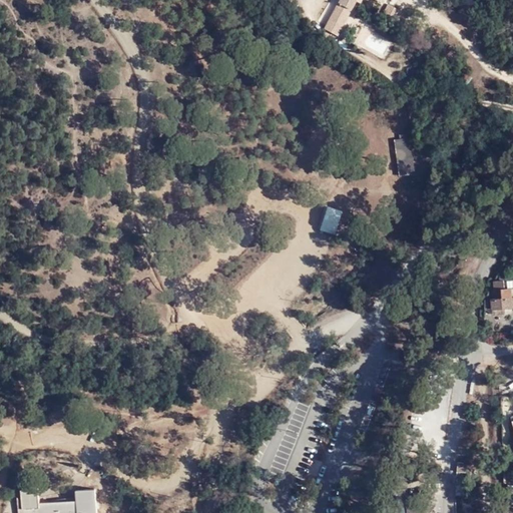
[(340,0),(326,26),(338,33),(356,0),(340,0)]
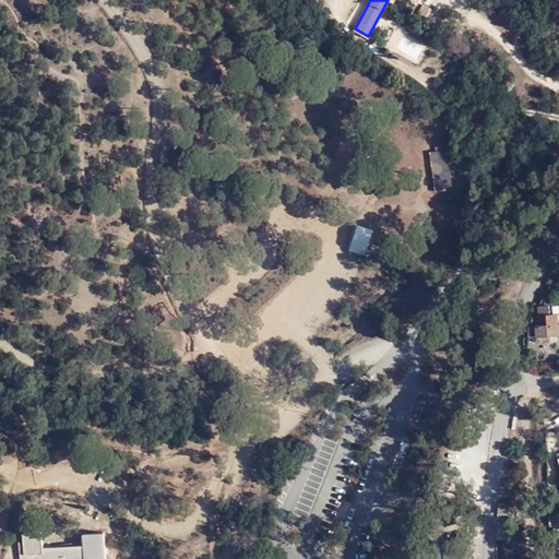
[(429,156),(433,194),(452,191),(448,153),(429,156)]
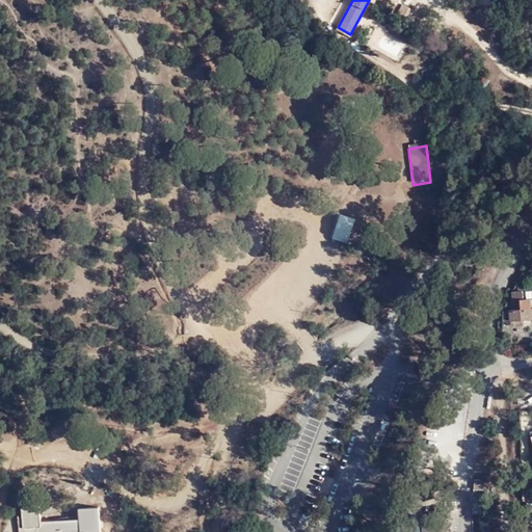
[(333,240),(349,243),(354,217),(338,214),(333,240)]
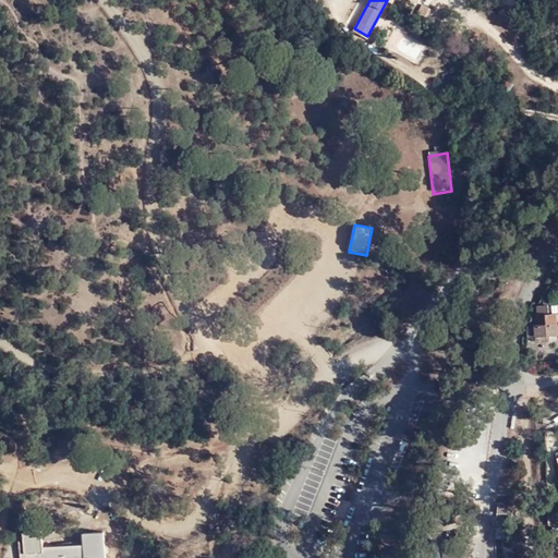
[(546,307),(538,308),(535,339),(557,336),(557,318),(547,319),(546,307)]
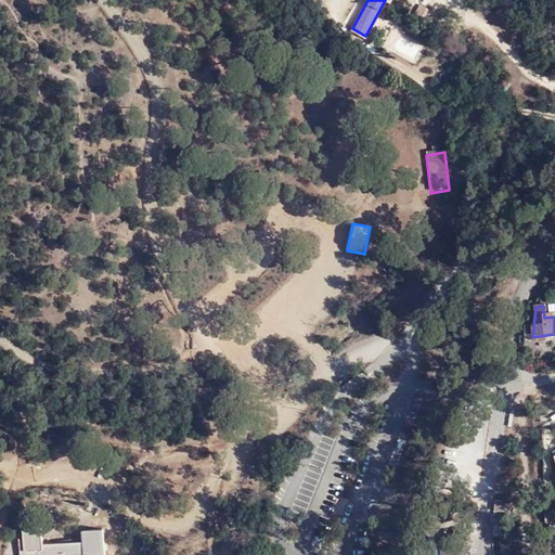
[(104,554),(102,530),(81,531),(82,542),(41,545),(40,530),(23,531),(23,539),(18,540),(20,554),(104,554)]
